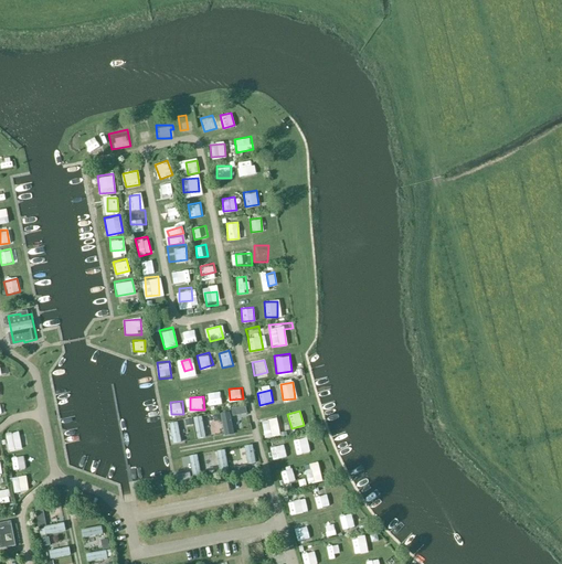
[(232,412),(224,414),(228,435),(236,433),(232,412)]
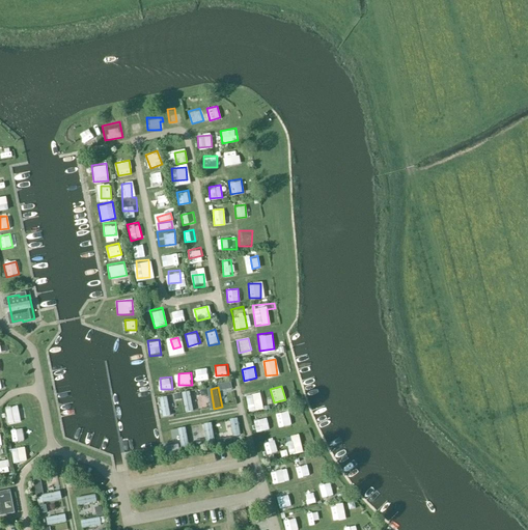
[(192,391),(185,392),(189,412),(196,411),(192,391)]
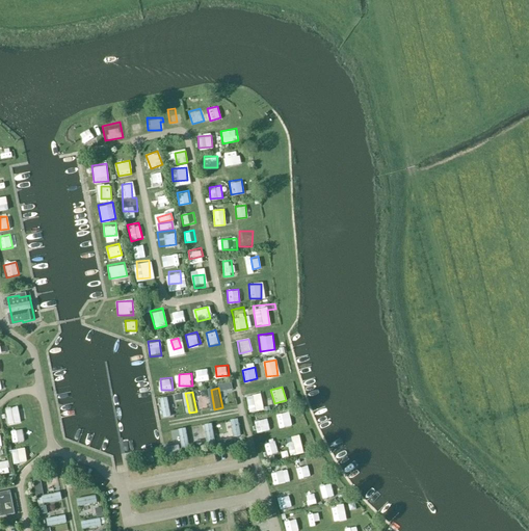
[(247,395),(248,408),(260,407),(259,394),(247,395)]
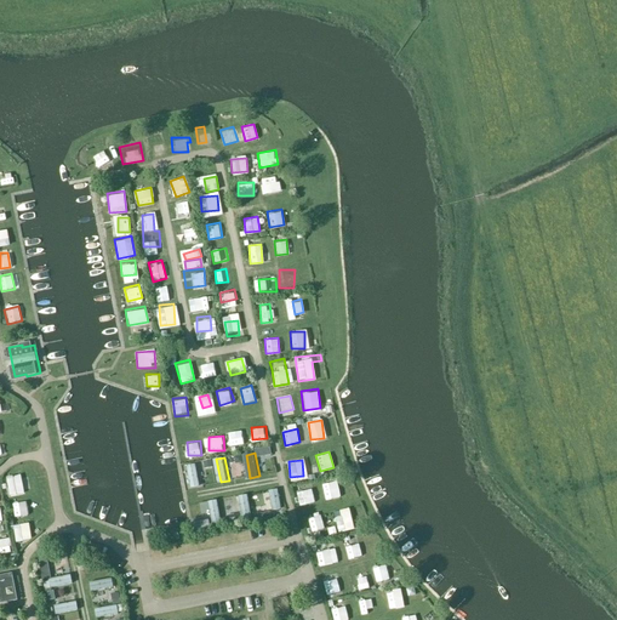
[(240,462),(229,465),(230,476),(241,475),(240,462)]
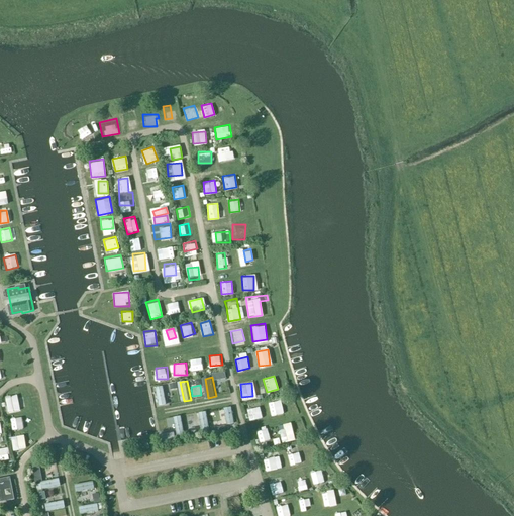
[(166,386),(158,387),(162,406),(169,405),(166,386)]
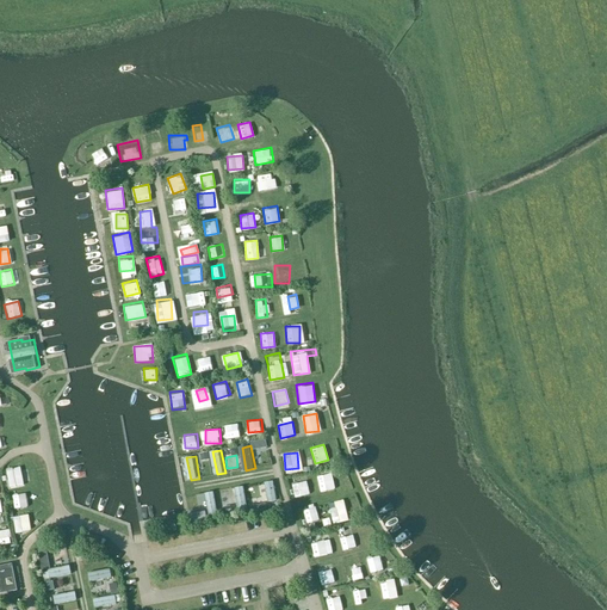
[(23,466),(6,466),(6,487),(23,486),(23,466)]
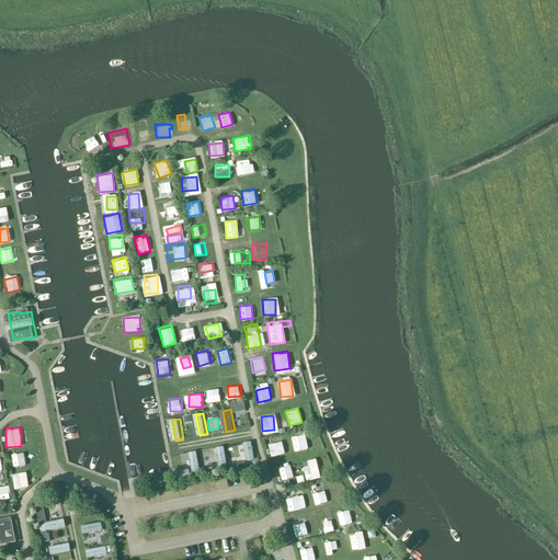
[(304,434),(292,436),(294,450),(306,449),(304,434)]
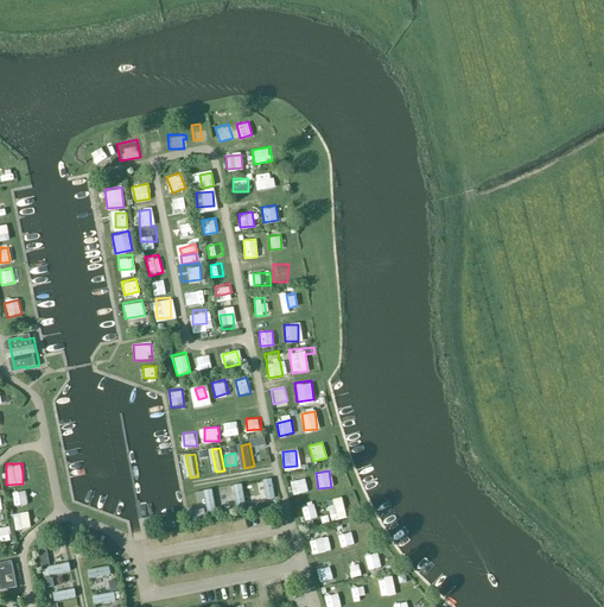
[(290,481),(293,495),(309,491),(304,476),(290,481)]
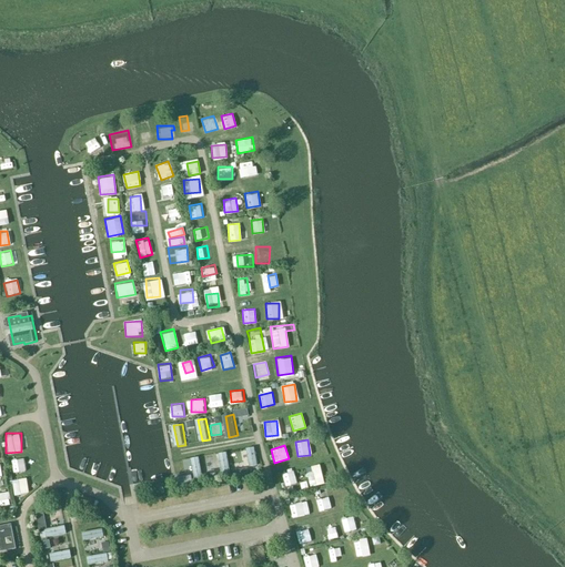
[(258,447),(250,448),(253,467),(261,465),(258,447)]
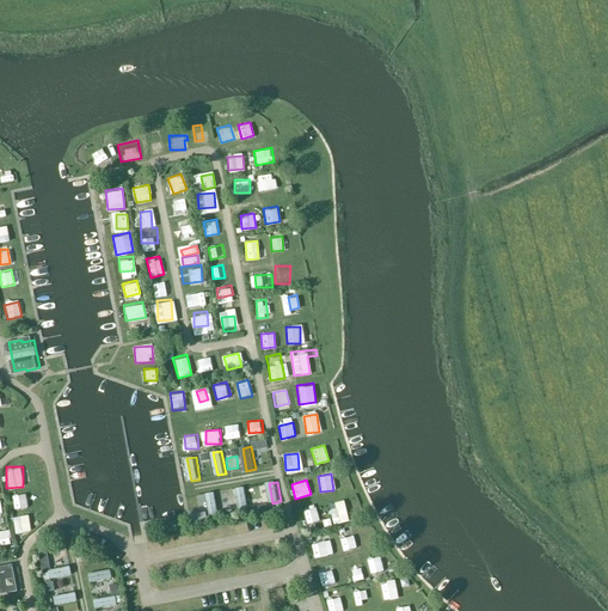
[(239,489),(243,511),(252,509),(247,487),(239,489)]
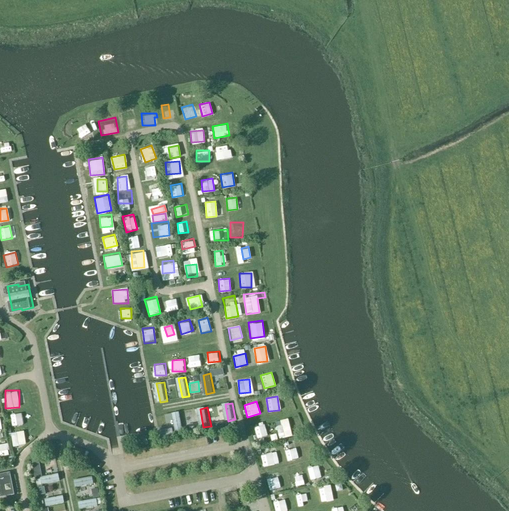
[(19,411),(9,412),(10,424),(20,424),(19,411)]
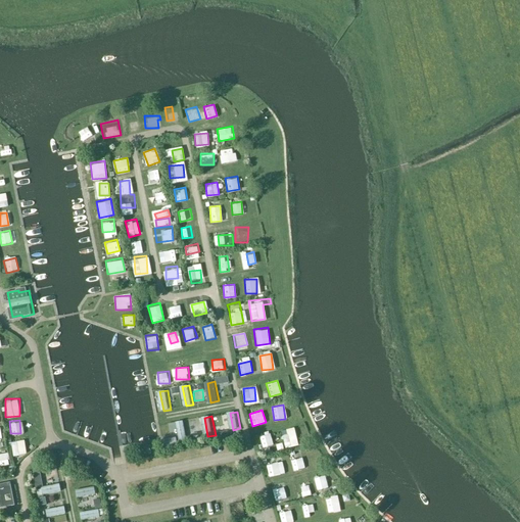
[(186,421),(179,422),(182,441),(190,439),(186,421)]
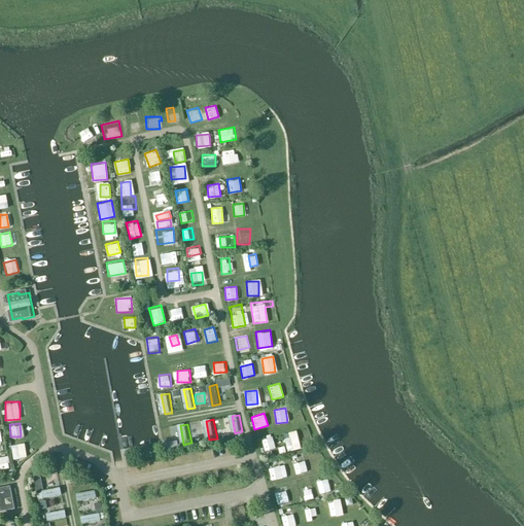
[(298,430),(287,431),(288,437),(285,439),(286,450),(300,449),(298,430)]
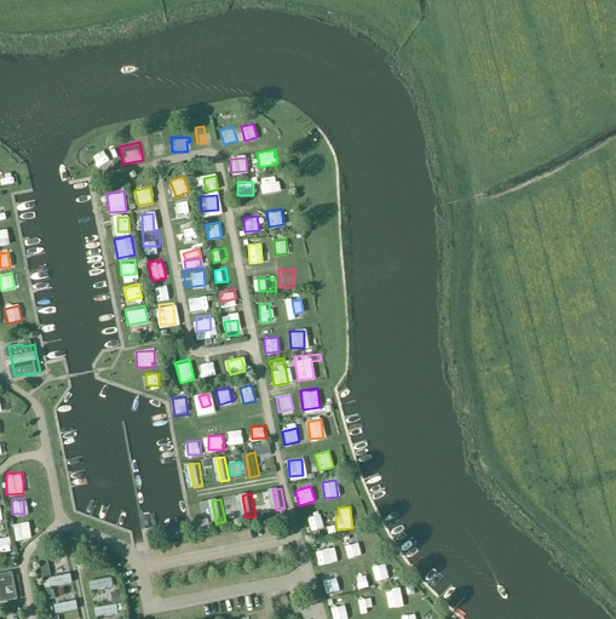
[(318,513),(308,515),(310,531),(322,528),(318,513)]
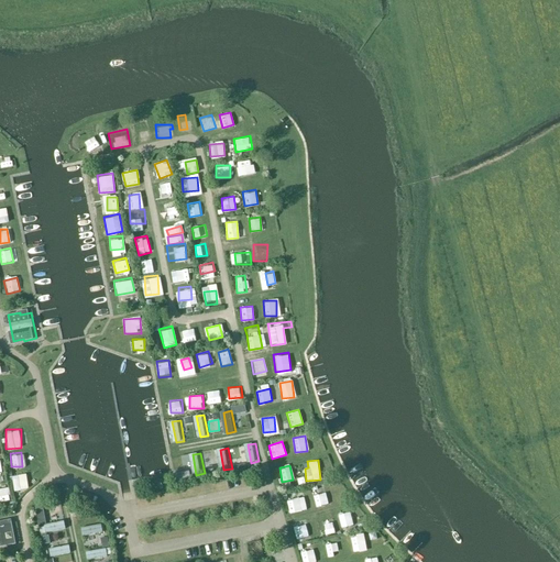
[(23,472),(11,473),(13,489),(25,487),(23,472)]
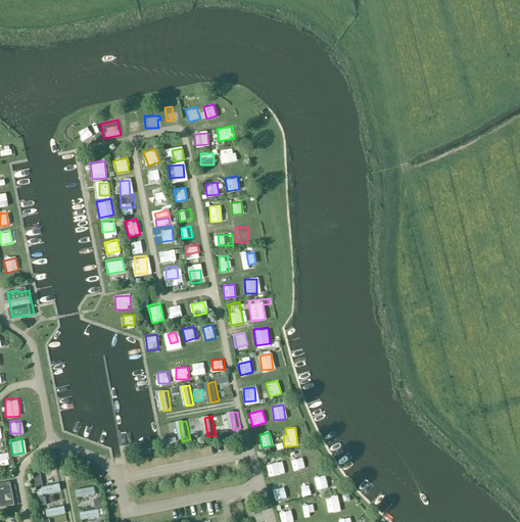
[(0,453),(0,465),(8,464),(6,452),(0,453)]
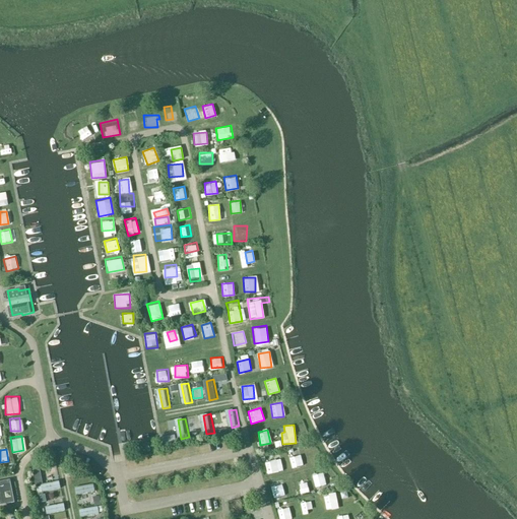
[(301,455),(289,456),(291,468),(303,466),(301,455)]
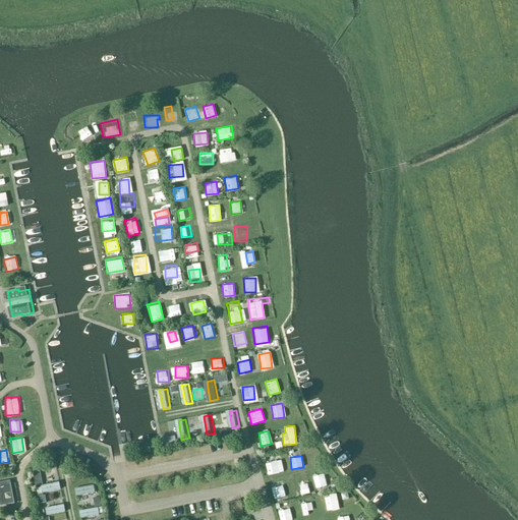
[(269,475),(280,472),(277,459),(265,462),(269,475)]
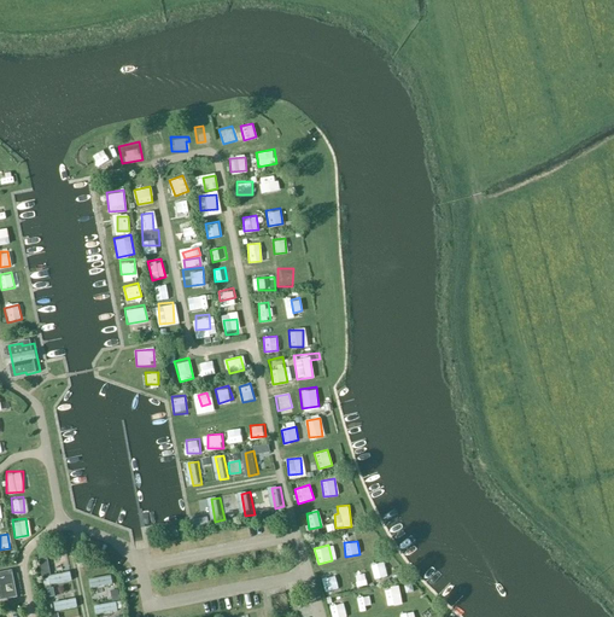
[(384,560),(370,564),(374,578),(387,575),(384,560)]
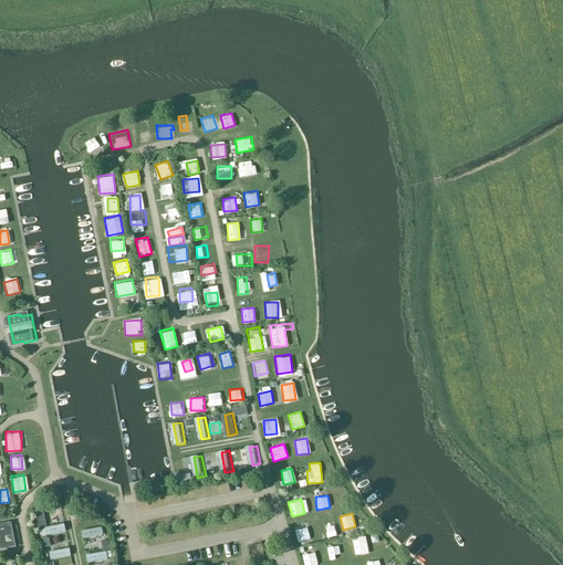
[(333,521),(321,522),(322,535),(334,535),(333,521)]
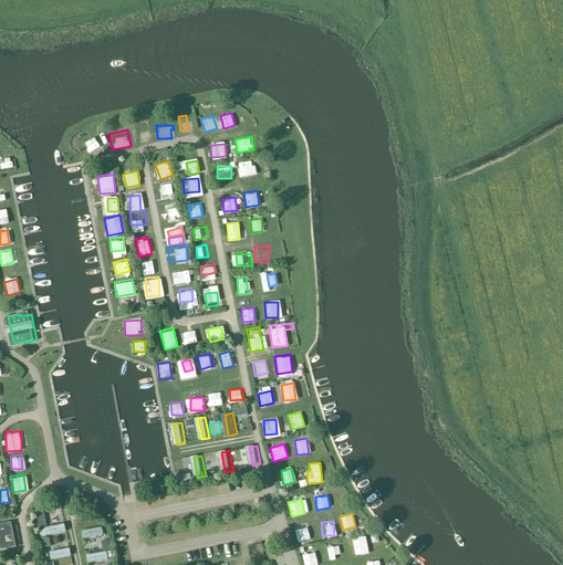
[(0,550),(19,546),(14,522),(0,524),(0,550)]
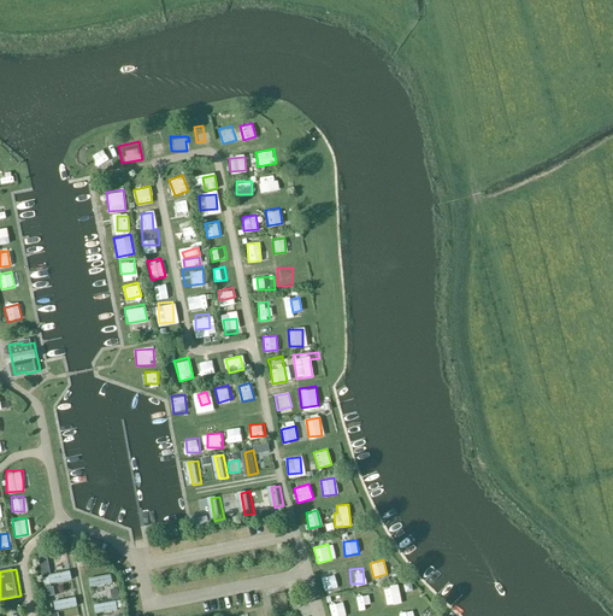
[(74,570),(52,575),(54,584),(76,580),(74,570)]
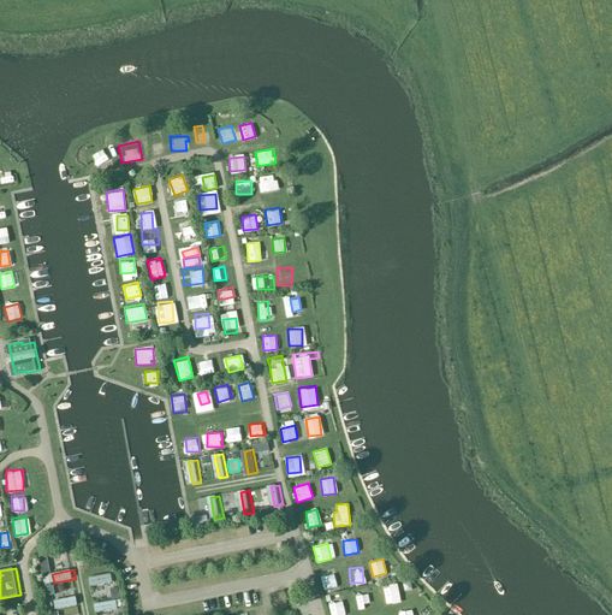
[(319,573),(322,589),(337,585),(333,569),(319,573)]
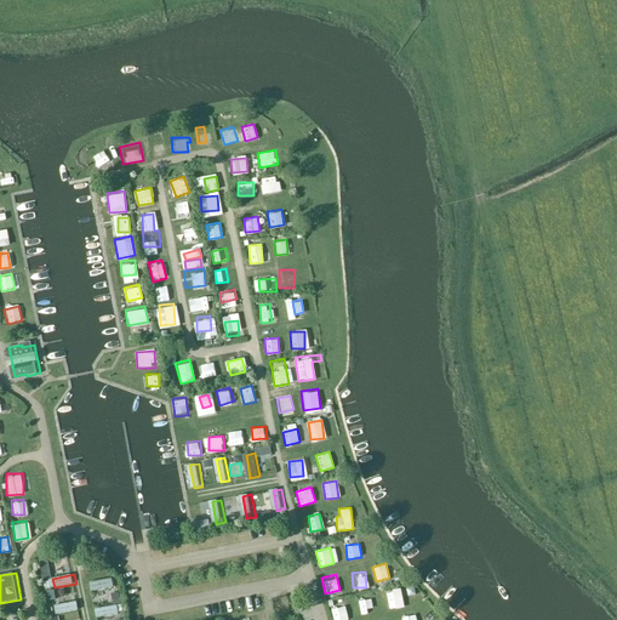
[(115,576),(93,581),(96,590),(116,586),(115,576)]
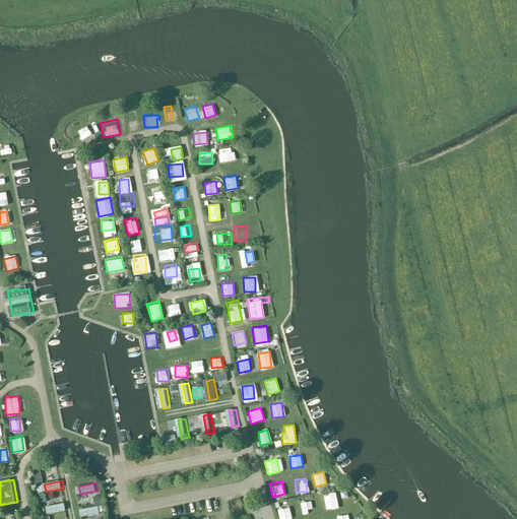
[(89,503),(90,495),(82,494),(81,501),(89,503)]
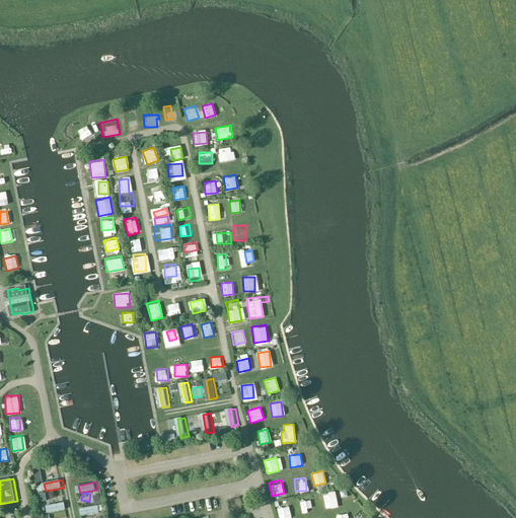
[(300,497),(301,504),(316,500),(315,494),(300,497)]
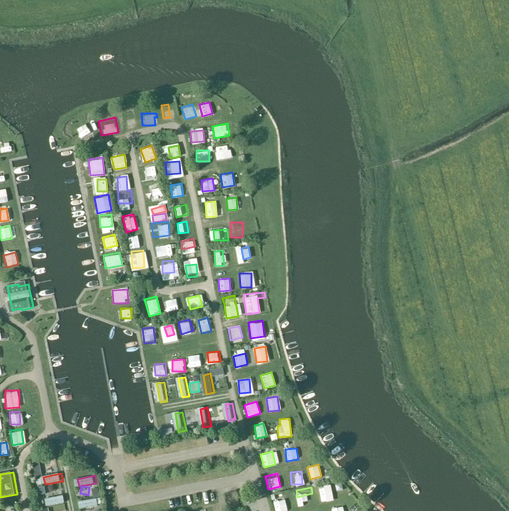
[(320,500),(331,498),(329,487),(318,489),(320,500)]
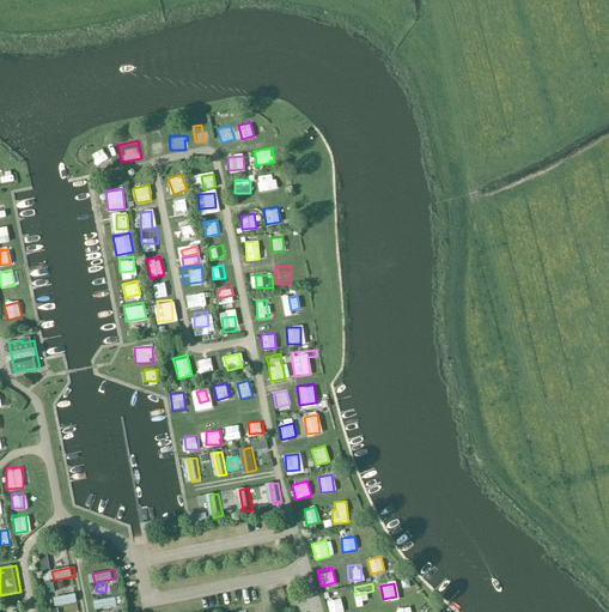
[(78,593),(58,597),(59,606),(80,603),(78,593)]
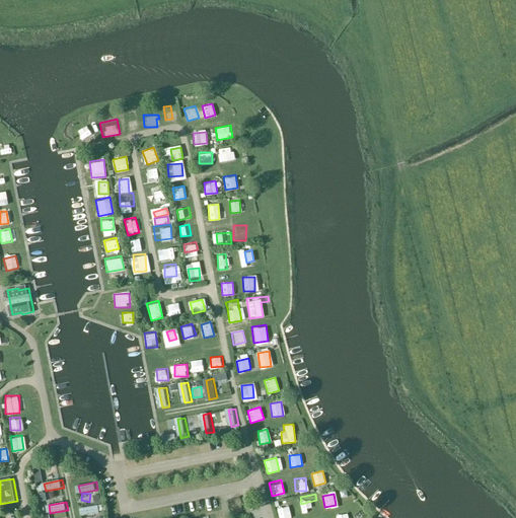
[(100,505),(83,508),(84,515),(101,512),(100,505)]
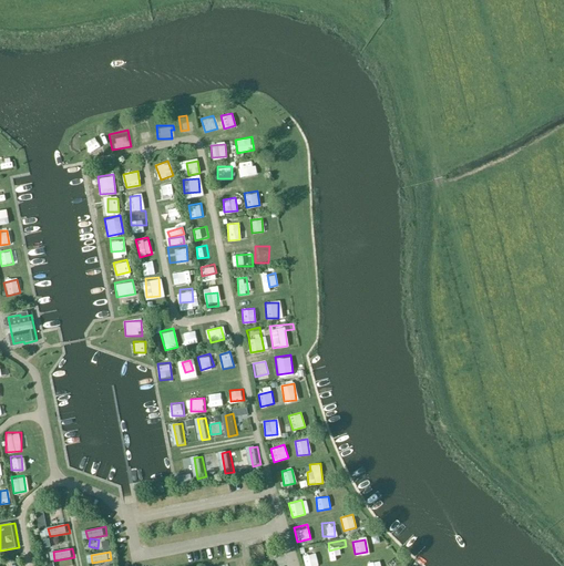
[(303,555),(304,565),(317,565),(315,553),(303,555)]
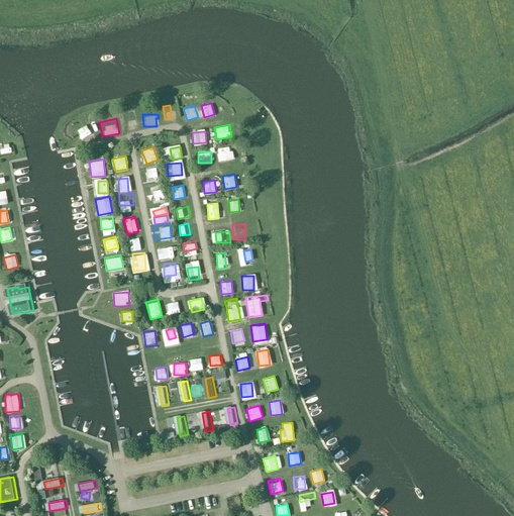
All buildings are outlined.
